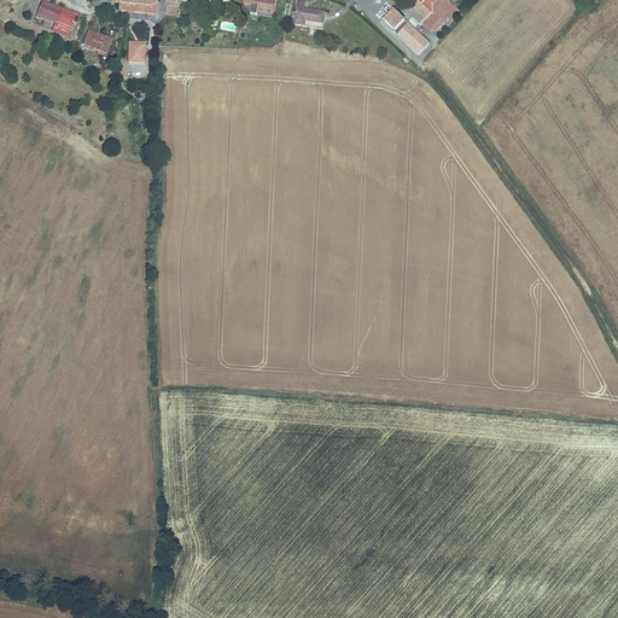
[(115,0),(115,4),(121,5),(120,12),(156,15),(156,12),(158,9),(159,6),(161,3),(159,0),(115,0)]
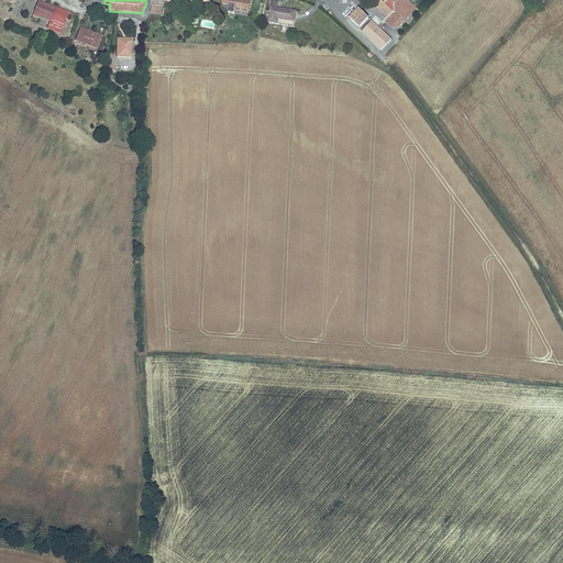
[(163,9),(163,0),(152,0),(153,3),(151,4),(151,7),(151,8),(162,9),(163,9)]
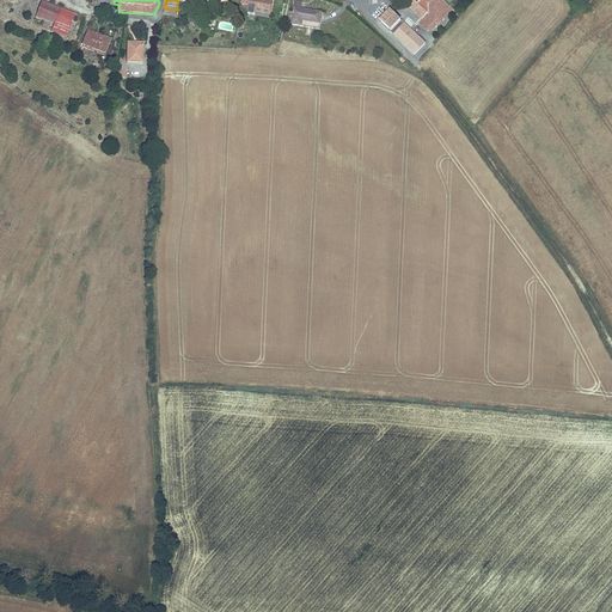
[(270,18),(273,0),(249,0),(249,8),(255,10),(255,16),(270,18)]
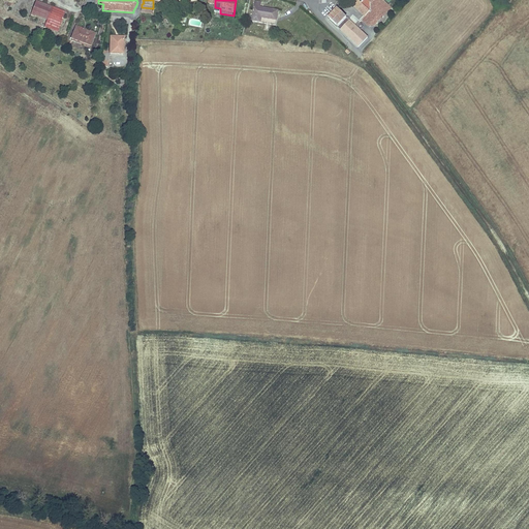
[(381,0),(365,0),(361,5),(369,13),(364,19),(362,22),(368,28),(374,27),(392,9),(381,0)]
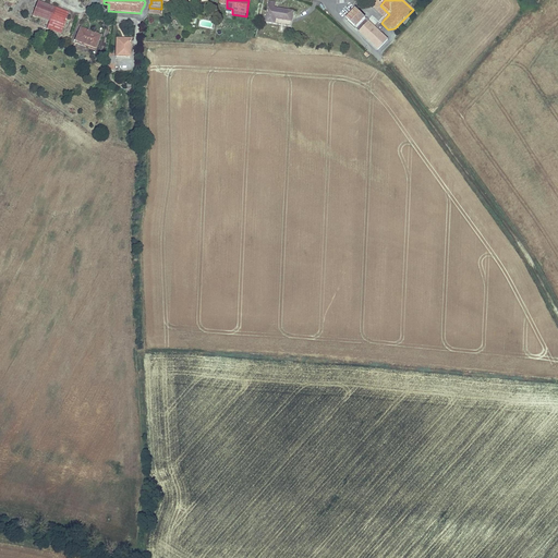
[(69,14),(37,2),(32,17),(49,24),(46,31),(60,36),(69,14)]
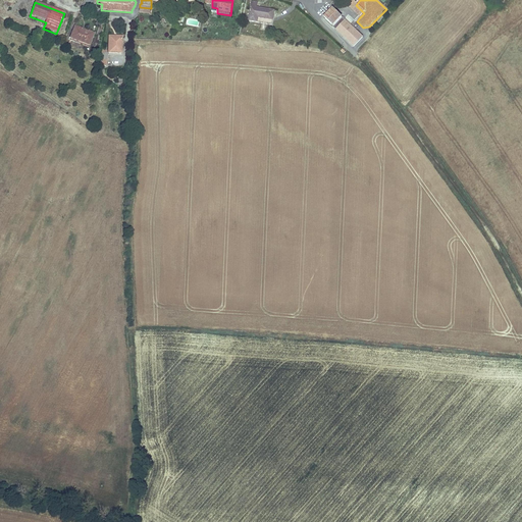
[(258,20),(273,22),(274,11),(257,9),(258,3),(251,2),(248,23),(257,24),(258,20)]
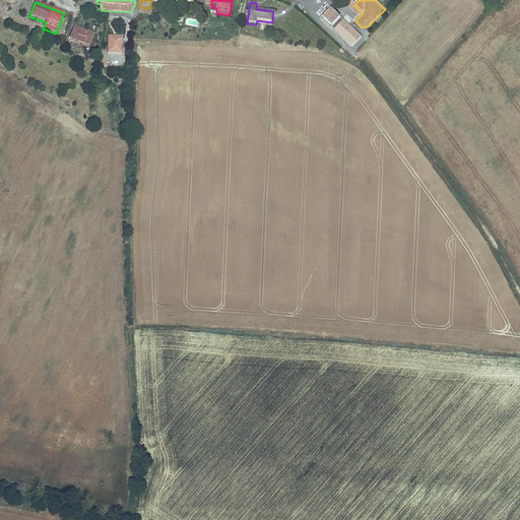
[(352,3),(347,8),(358,18),(363,13),(354,5),(352,3)]
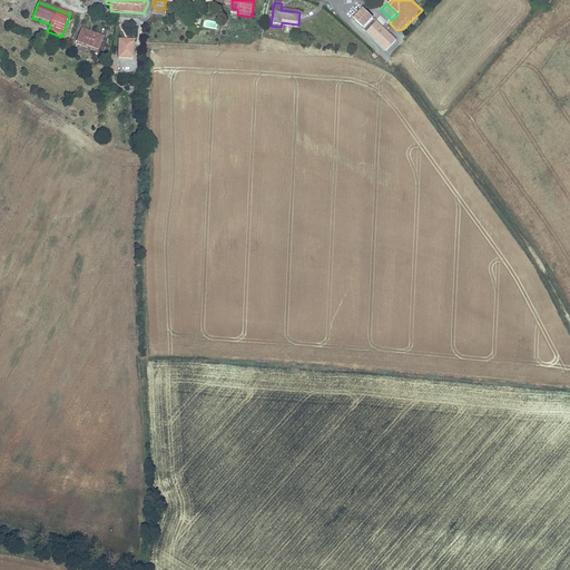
[(371,19),(363,11),(353,21),(363,31),(373,21),(371,19)]
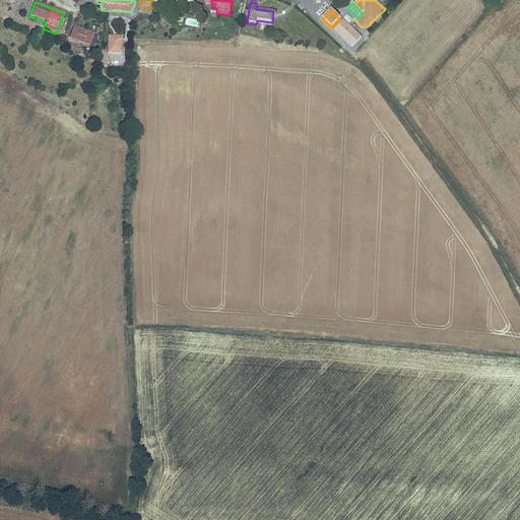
[(340,19),(333,27),(334,29),(342,21),(340,19)]
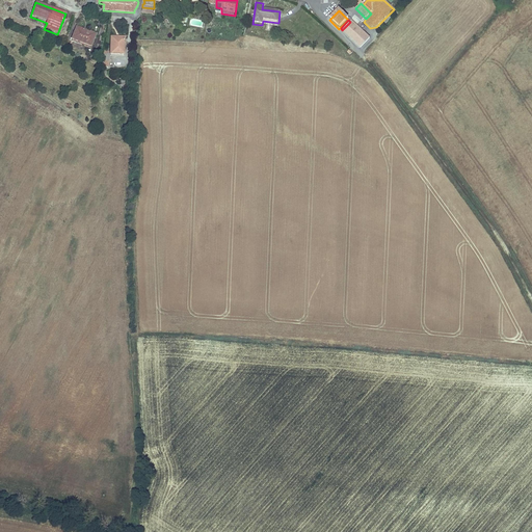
[(361,49),(370,38),(351,21),(341,31),(361,49)]
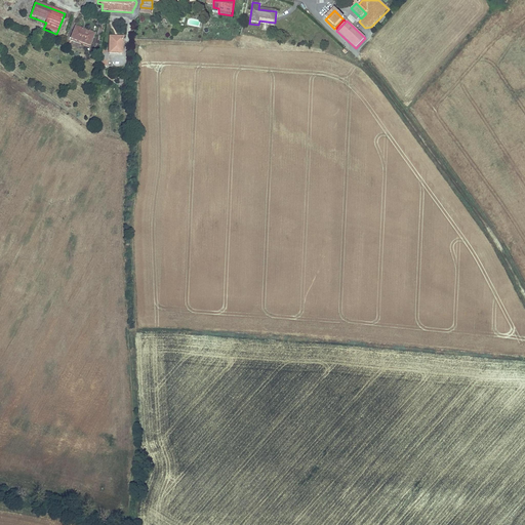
[(94,35),(75,28),(70,41),(89,49),(94,35)]
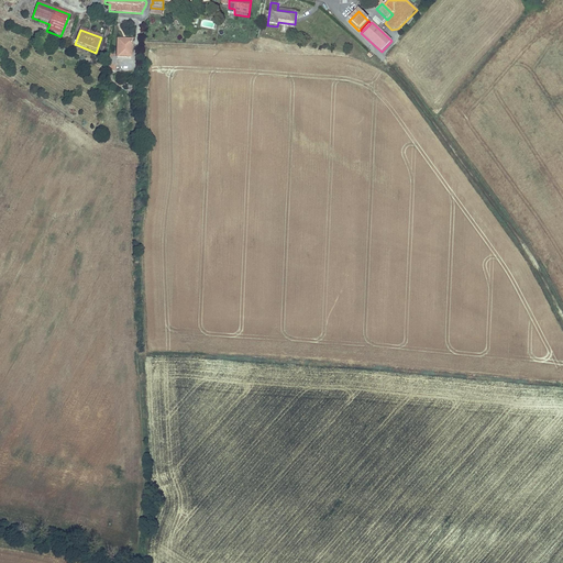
[(132,41),(116,40),(114,61),(131,62),(132,41)]
